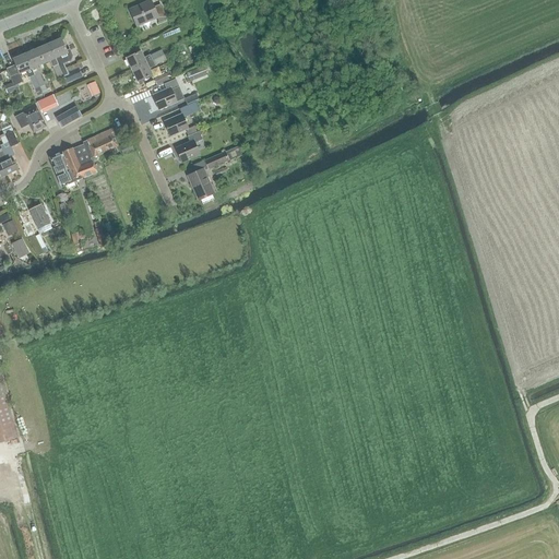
[(153,7),(150,0),(130,9),(138,27),(156,20),(158,24),(167,20),(161,3),(153,7)]
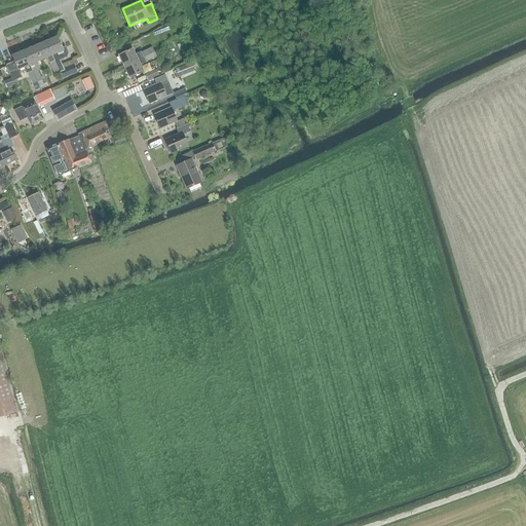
[(58,36),(46,41),(51,55),(58,70),(60,73),(63,79),(77,72),(74,64),(77,63),(75,59),(62,64),(60,61),(67,58),(68,53),(65,46),(62,47),(58,36)]
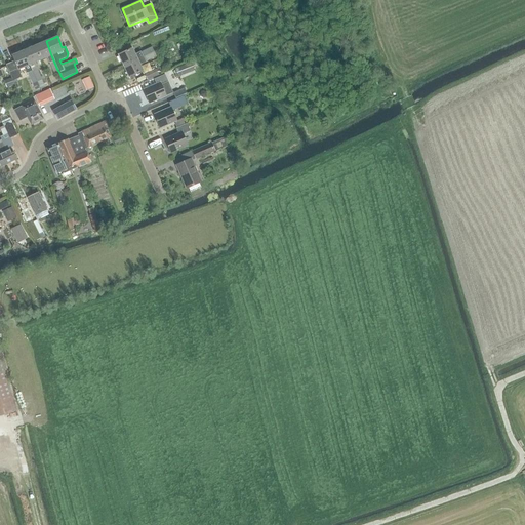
[(57,70),(51,55),(46,41),(35,46),(40,61),(47,57),(49,64),(54,75),(59,73),(57,70)]
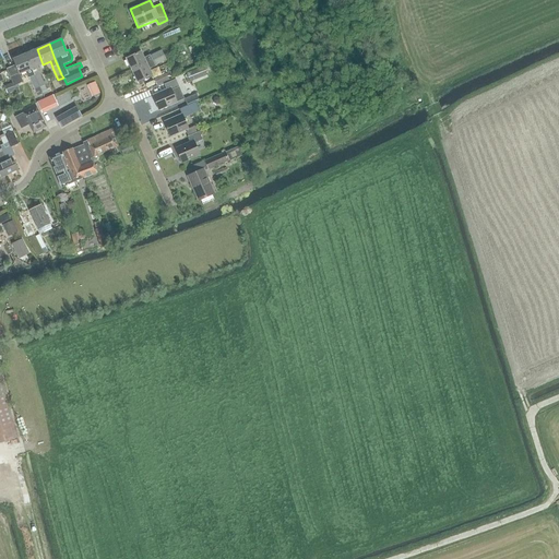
[(25,55),(32,69),(34,75),(38,84),(39,87),(45,85),(39,73),(37,67),(43,64),(37,49),(25,55)]
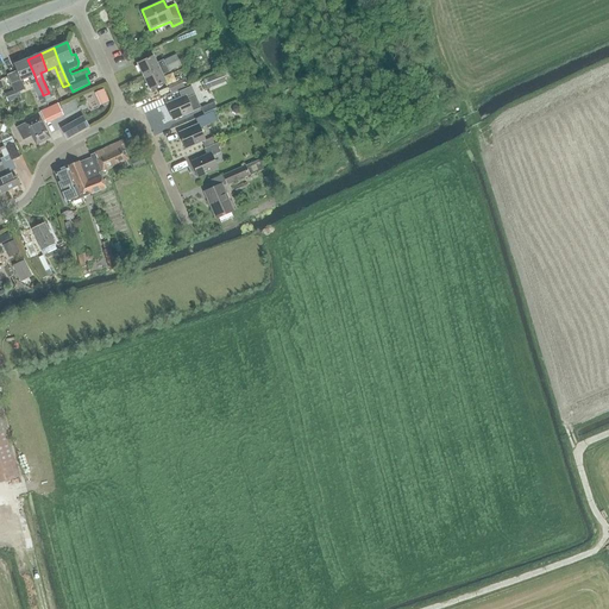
[(179,61),(176,55),(163,61),(157,64),(154,56),(137,64),(144,77),(159,69),(179,61)]
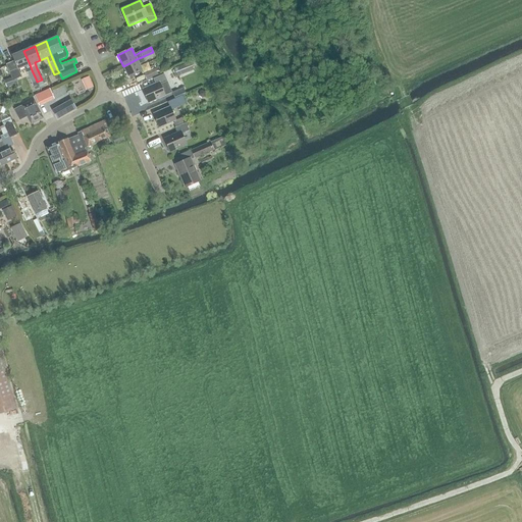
[(28,72),(29,75),(24,77),(29,86),(32,84),(37,82),(36,79),(32,70),(30,64),(23,51),(12,55),(18,69),(24,66),(28,72)]
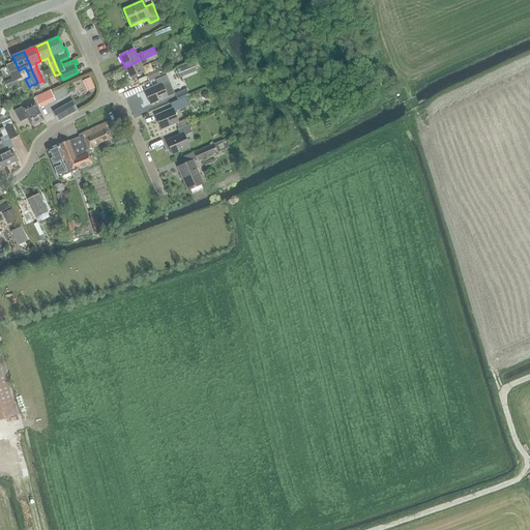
[(146,63),(157,58),(155,53),(139,60),(125,67),(130,79),(144,71),(141,65),(146,62),(146,63)]
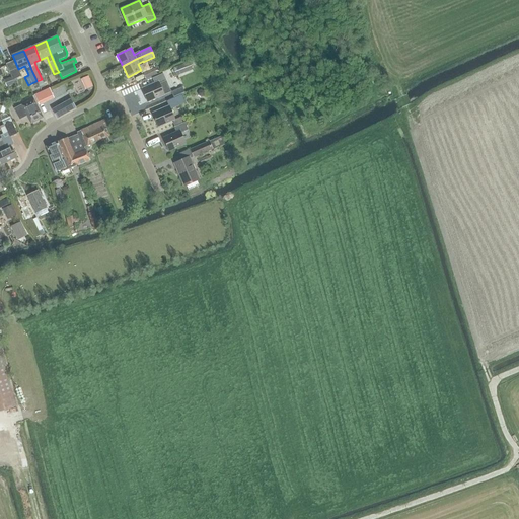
[(176,77),(193,70),(189,62),(172,68),(176,77)]
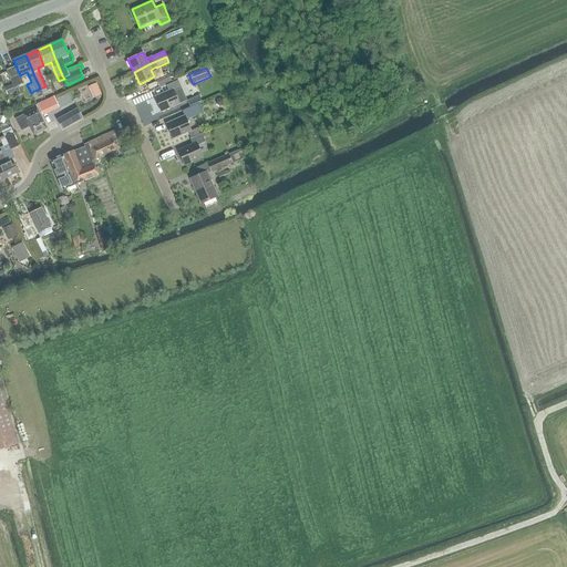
[(158,80),(161,85),(173,81),(169,74),(158,80)]
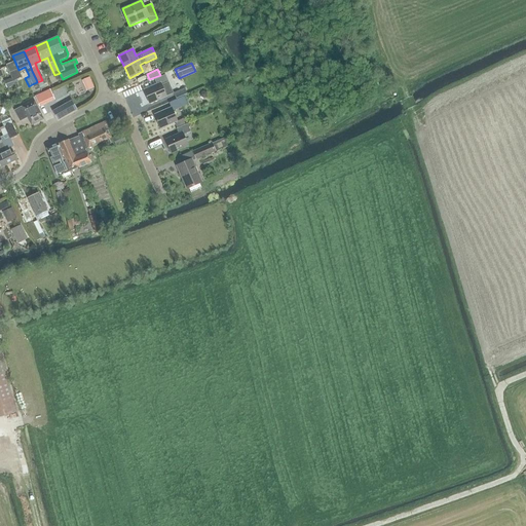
[(143,90),(149,104),(166,97),(174,94),(165,75),(154,79),(156,84),(143,90)]
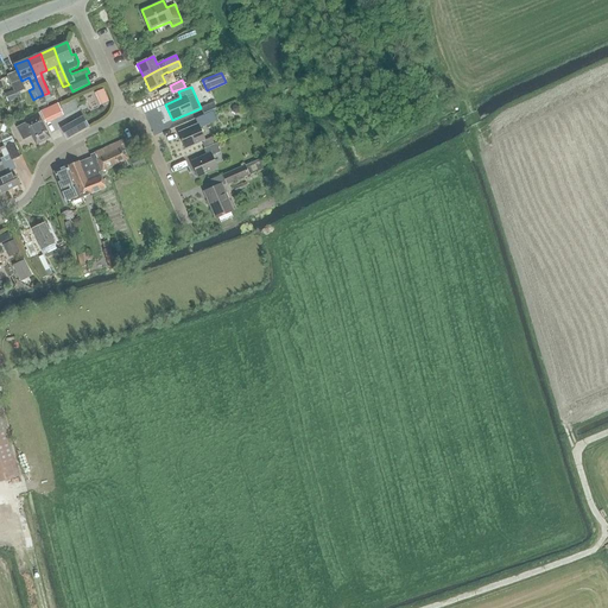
[(99,92),(105,105),(109,102),(103,89),(99,92)]
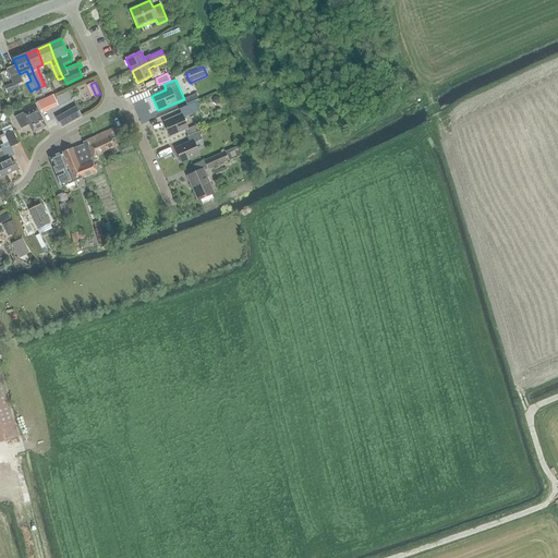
[(12,83),(5,86),(9,93),(14,91),(12,83)]
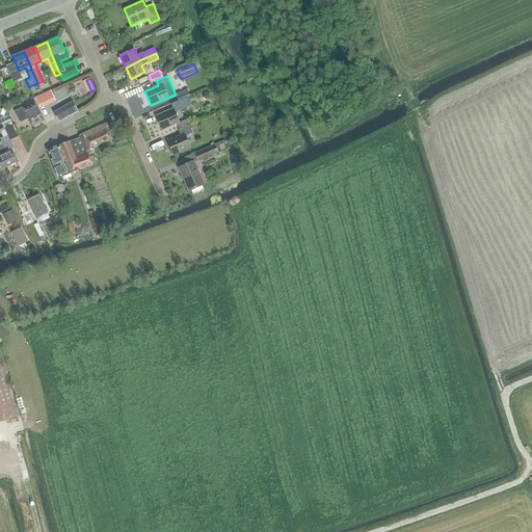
[(187,89),(176,95),(178,100),(189,95),(187,89)]
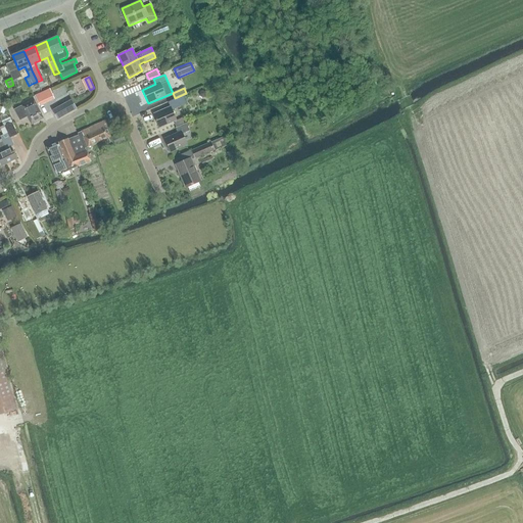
[(40,106),(54,100),(49,89),(35,95),(40,106)]
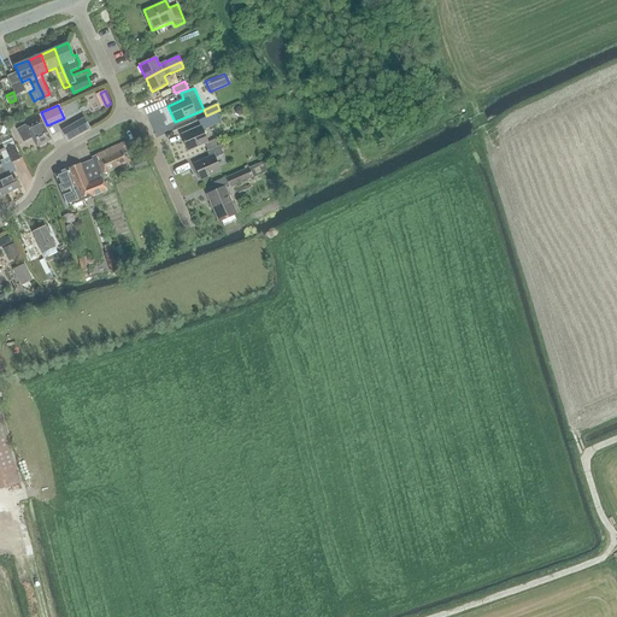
[(201,127),(181,135),(188,151),(206,144),(207,142),(203,130),(219,123),(218,119),(215,113),(201,119),(198,121),(201,127)]
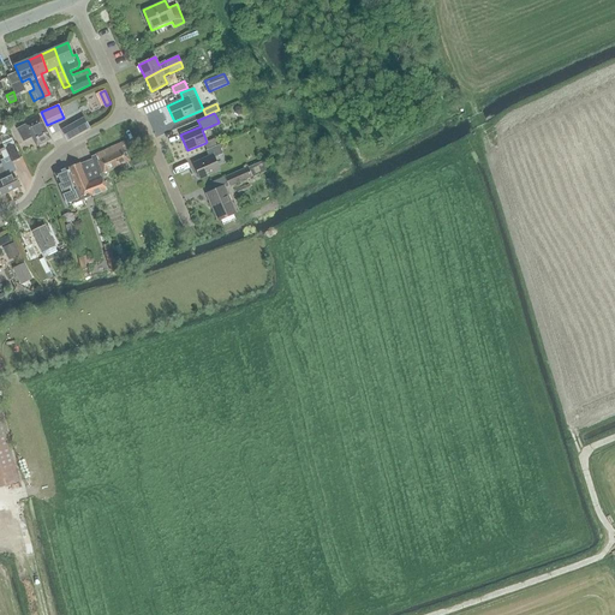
[(31,135),(36,147),(51,139),(40,118),(17,129),(23,142),(30,138),(29,136),(31,135)]
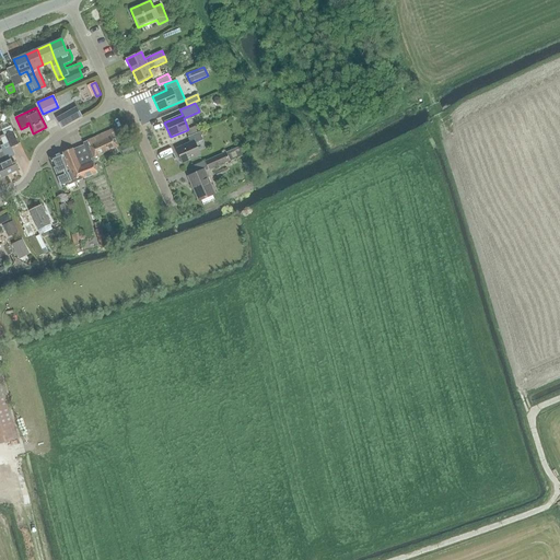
[(77,107),(56,118),(61,128),(81,116),(77,107)]
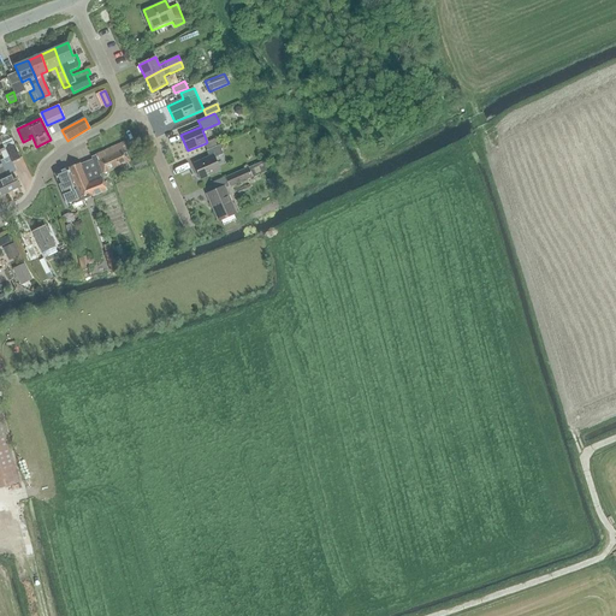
[(207,142),(206,143),(208,149),(217,146),(214,140),(207,142)]
